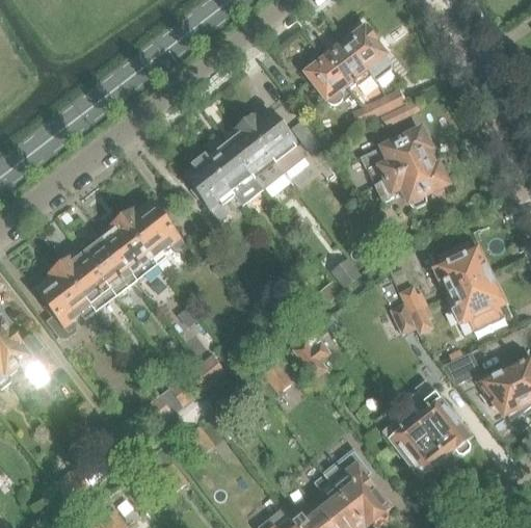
[(344,42),(370,76),(370,75),(366,69),(371,64),(374,68),(376,69),(378,69),(379,69),(382,69),(383,68),(386,66),(387,63),(387,61),(386,58),(382,55),(385,54),(375,41),(376,40),(367,27),(365,28),(364,26),(344,42)]
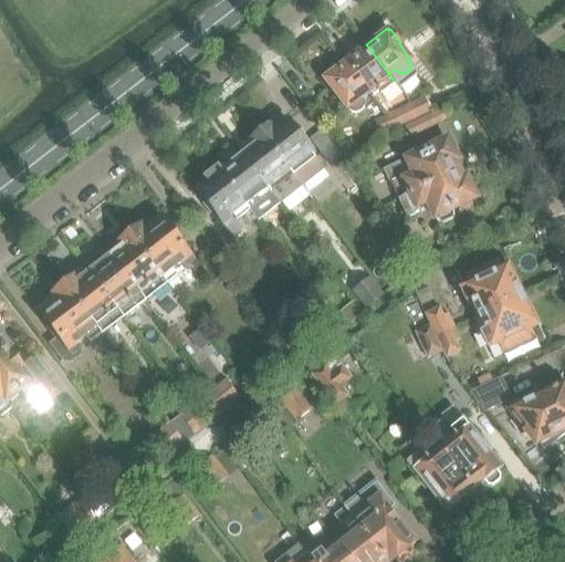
[(379,92),(394,81),(366,44),(345,60),(368,90),(374,84),(379,92)]
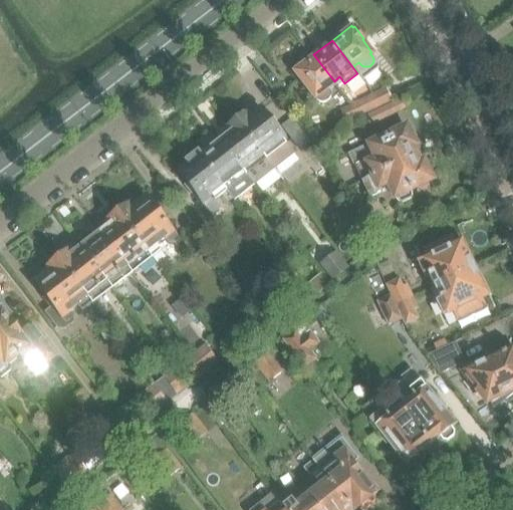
[(328,85),(334,81),(313,54),(294,69),(314,95),(317,99),(320,100),(323,100),(325,99),(327,98),(329,97),(329,94),(330,91),(328,85)]
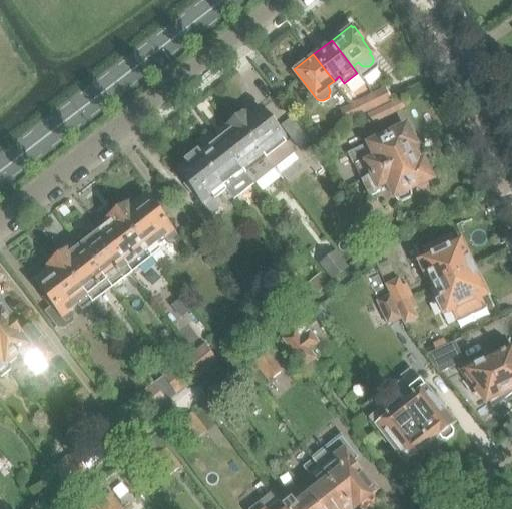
[(364,96),(370,108),(392,99),(385,84),(371,91),(372,92),(364,96)]
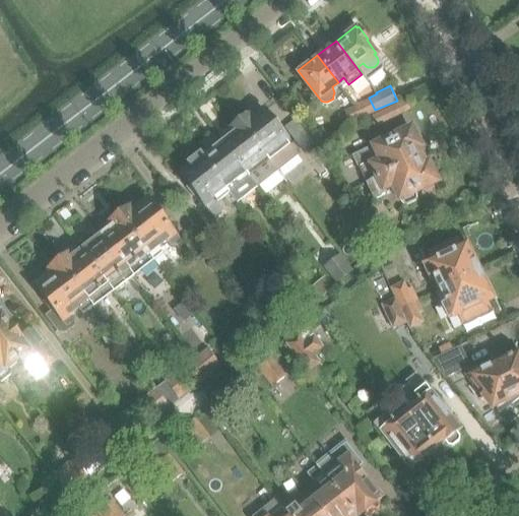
[(377,93),(376,92),(353,103),(355,105),(362,102),(367,114),(375,110),(369,98),(377,93)]
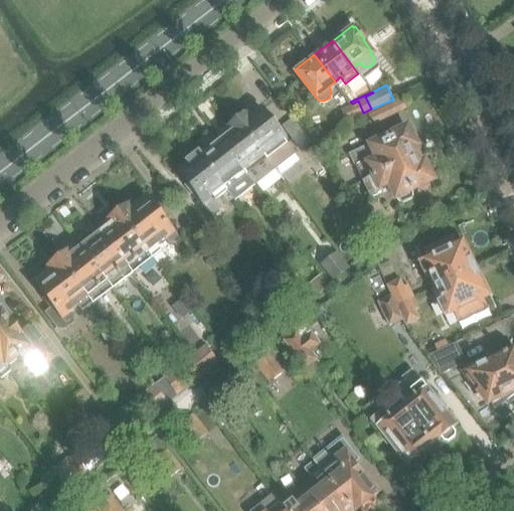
[(352,104),(350,102),(340,107),(346,121),(363,113),(358,101),(352,104)]
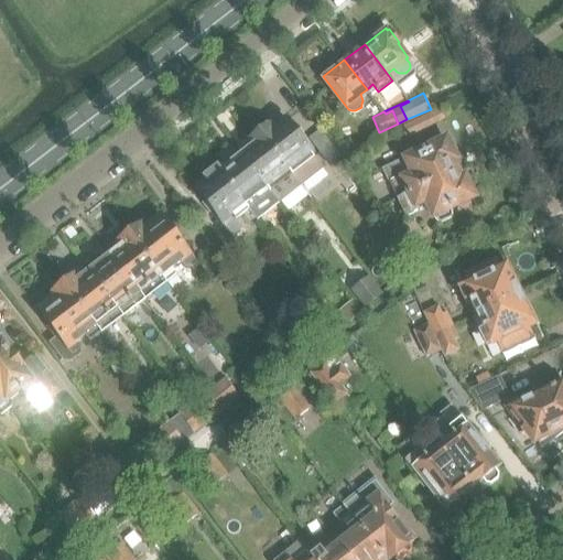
[(405,136),(435,122),(429,110),(400,124),(405,136)]
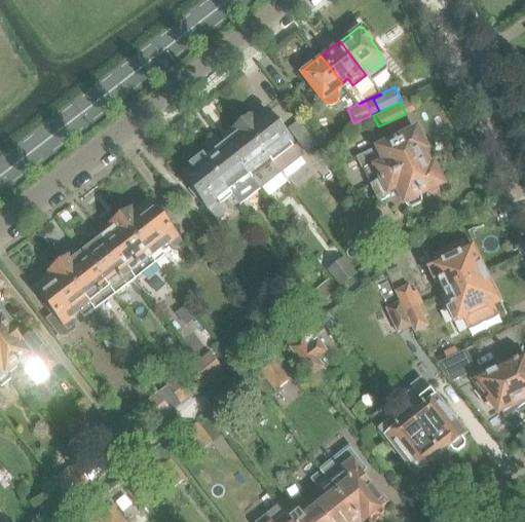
[(242,122),(270,158),(291,143),(265,109),(256,116),(254,113),(242,122)]
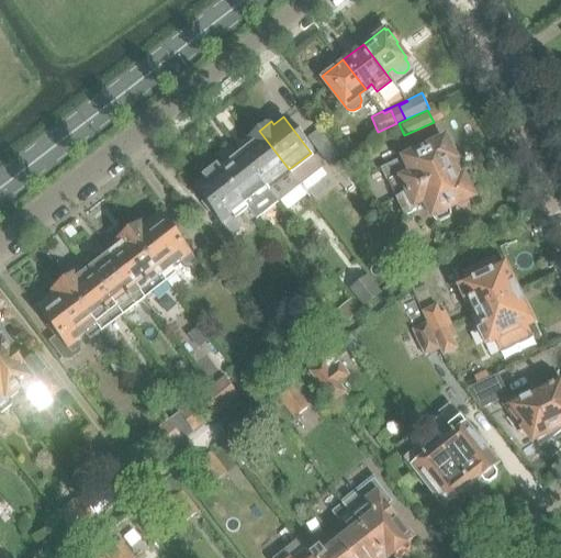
[(325,159),(334,152),(316,129),(306,136),(325,159)]
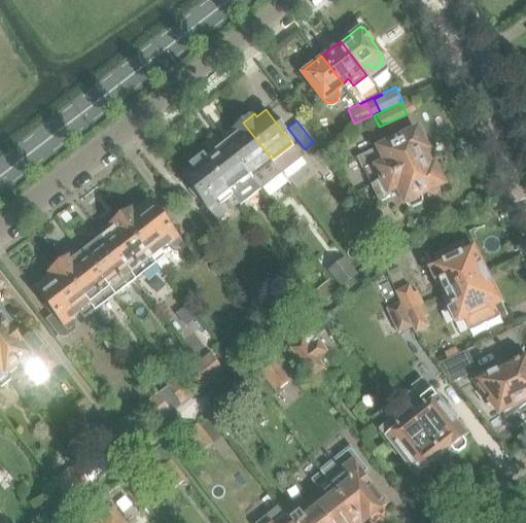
[(279,169),(271,159),(243,123),(232,131),(233,133),(223,140),(258,185),(279,169)]
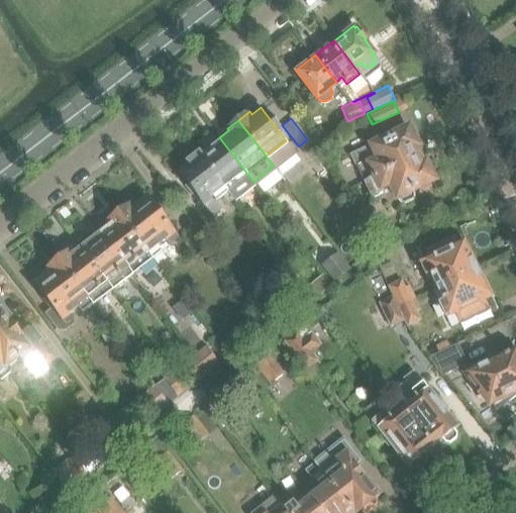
[(362,180),(364,179),(417,154),(413,144),(417,143),(406,120),(346,147),(350,158),(362,180)]
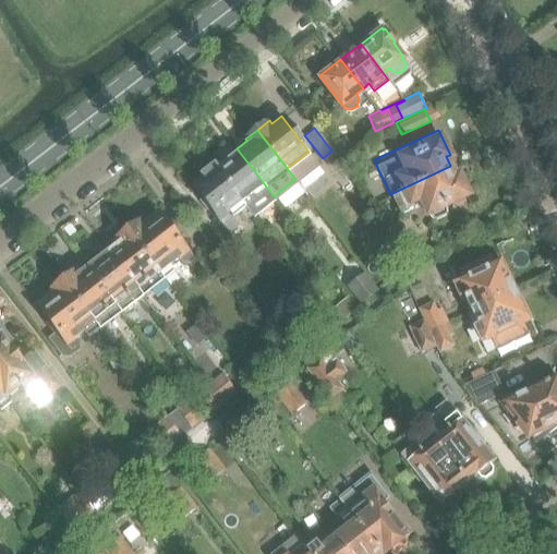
[(269,200),(274,196),(237,148),(218,163),(217,160),(214,163),(243,202),(261,189),(269,200)]
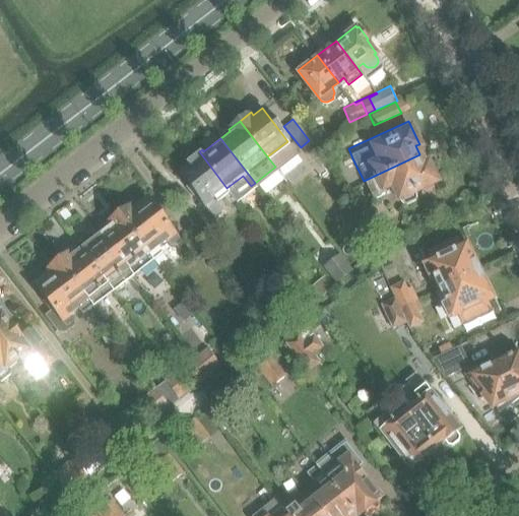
[(213,198),(226,188),(199,151),(187,160),(190,164),(181,171),(205,202),(214,214),(221,208),(213,198)]
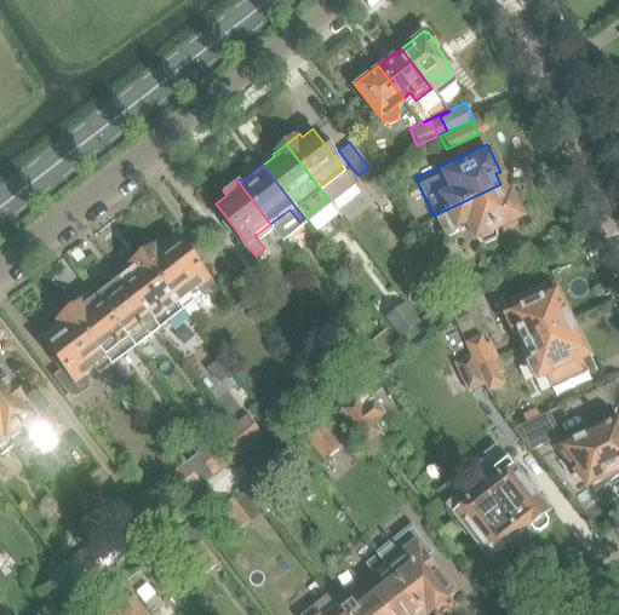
[(500,184),(436,214),(446,235),(470,224),(475,235),(482,242),(497,236),(496,226),(521,214),(510,193),(505,194),(500,184)]
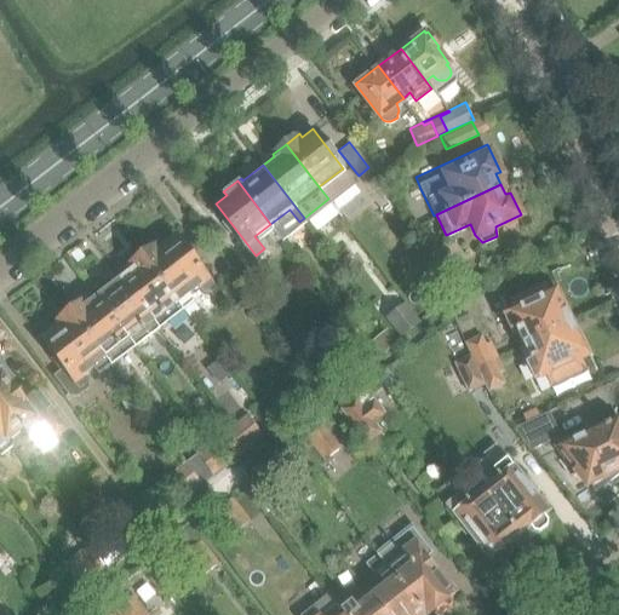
[(143,253),(183,306),(191,299),(187,293),(199,285),(202,291),(212,283),(175,235),(159,247),(155,243),(143,253)]
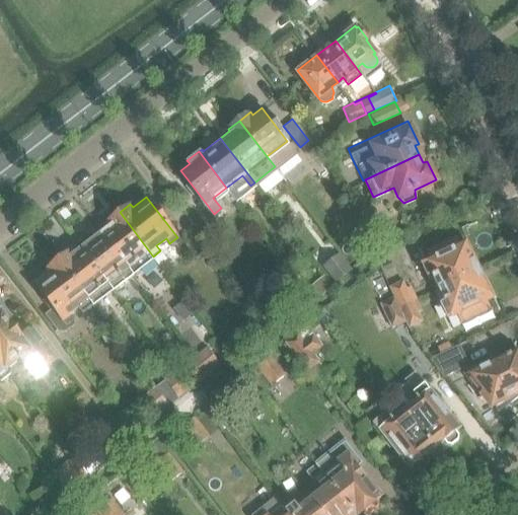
[(133,272),(153,256),(120,212),(106,222),(107,223),(99,229),(133,272)]
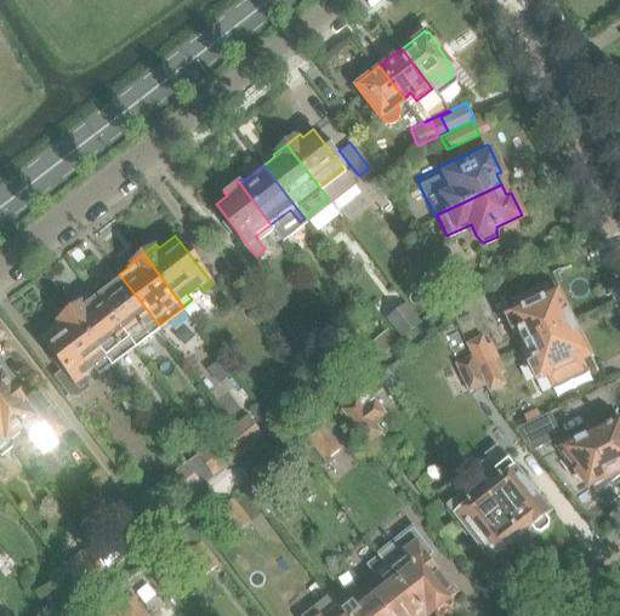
[(135,343),(159,325),(119,274),(111,281),(107,277),(92,289),(135,343)]
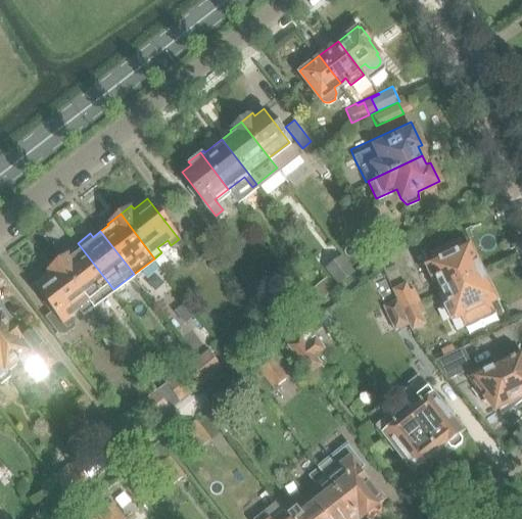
[(443,287),(481,270),(469,242),(464,244),(460,236),(429,251),(433,261),(427,263),(427,262),(423,264),(430,279),(437,275),(443,287)]
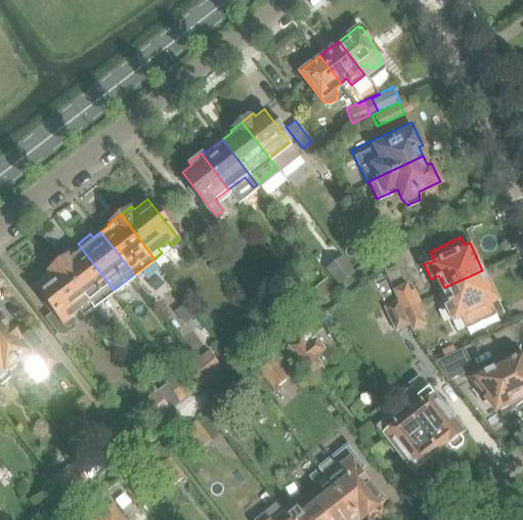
[(93,306),(114,290),(78,244),(77,244),(80,248),(73,254),(71,252),(59,261),(93,306)]
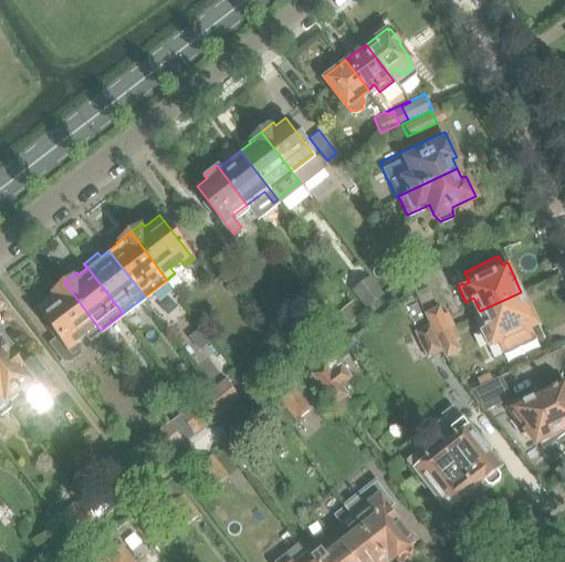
[(366,305),(384,291),(369,273),(352,288),(366,305)]
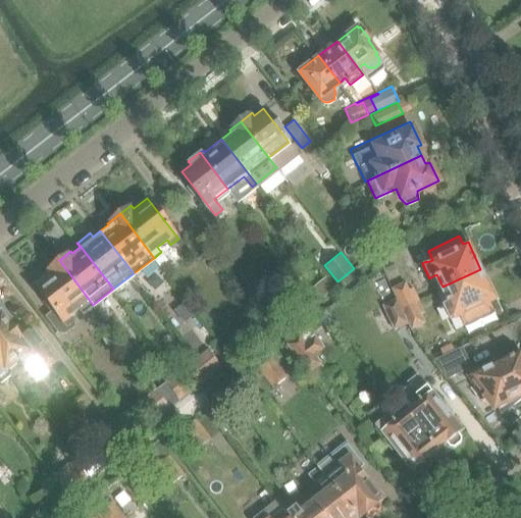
[(83,312),(93,305),(59,260),(46,270),(49,273),(35,283),(54,308),(46,315),(58,330),(64,331),(72,325),(73,319),(74,319),(70,314),(79,307),(83,312)]
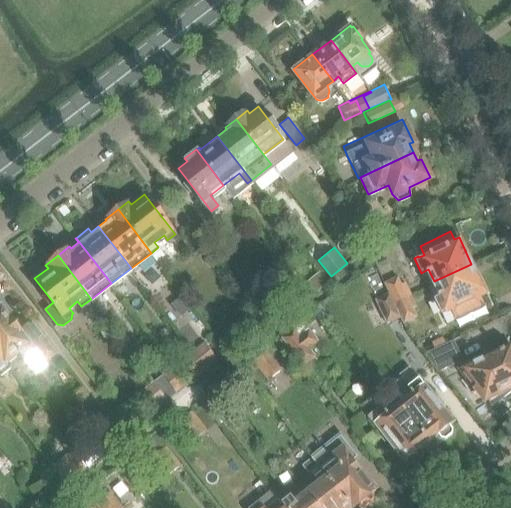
[(449,307),(453,315),(483,301),(479,292),(483,290),(471,264),(434,281),(440,294),(433,298),(440,312),(443,310),(443,309),(449,307)]
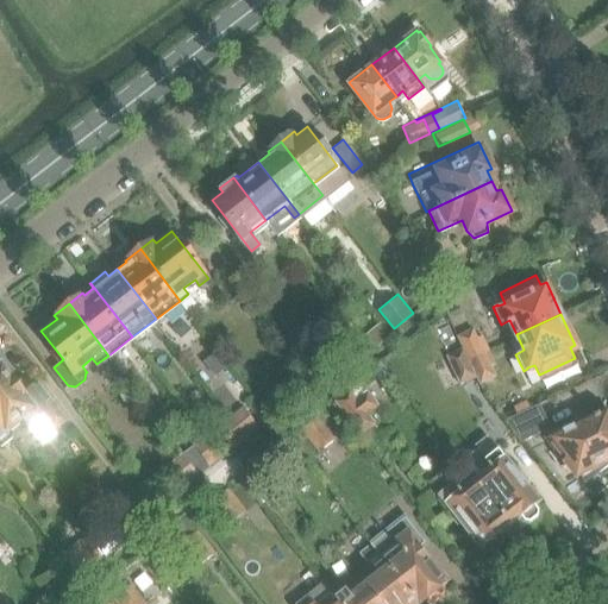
[(373,345),(384,335),(375,325),(364,334),(373,345)]
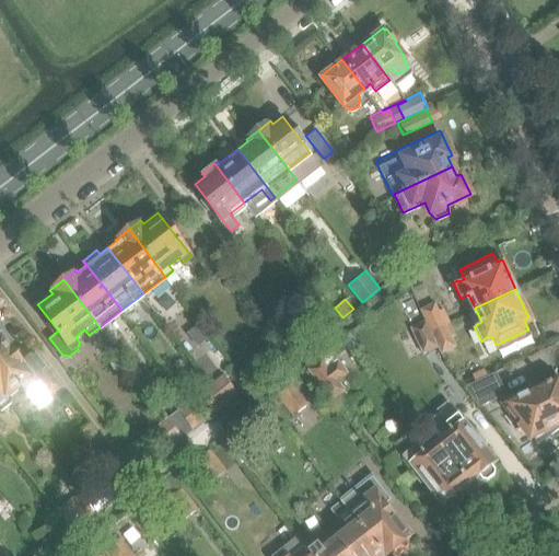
[(430,328),(449,320),(443,308),(439,310),(434,301),(420,308),(426,320),(430,328)]
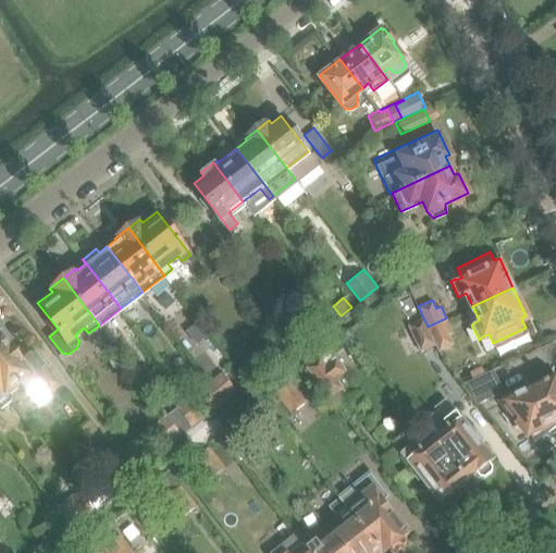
[(435,343),(428,327),(423,318),(408,324),(420,349),(435,343)]
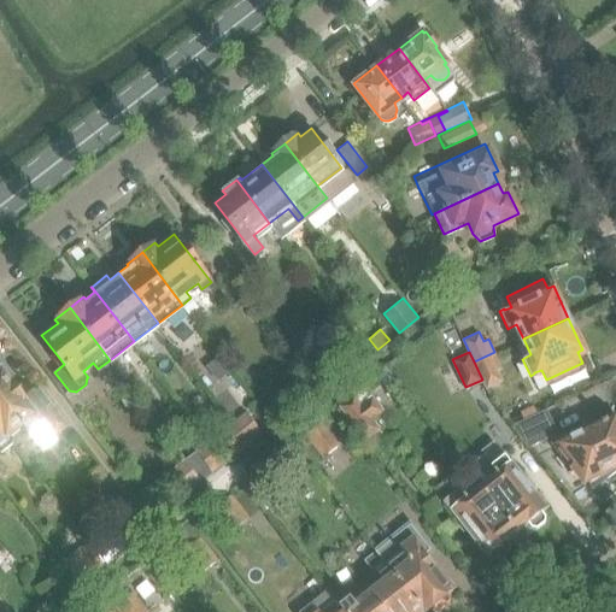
[(482,380),(486,387),(502,380),(497,369),(502,368),(494,352),(474,362),(482,380)]
